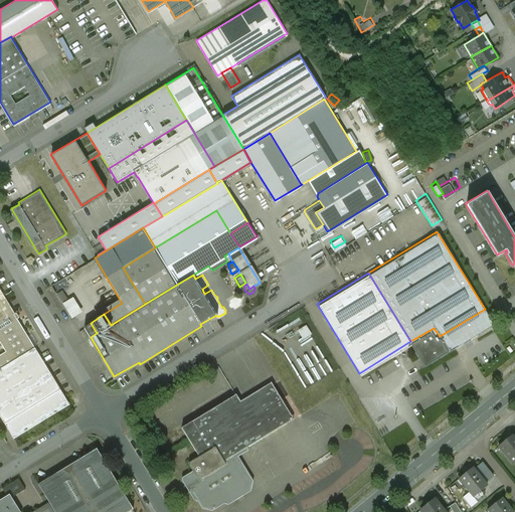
[(0,307),(9,302),(0,287),(0,307)]
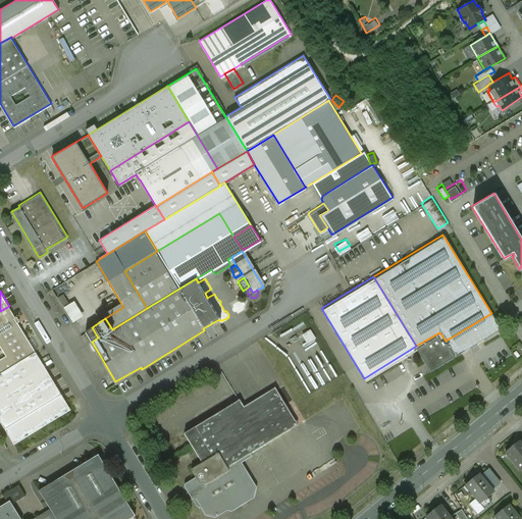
[(57,294),(61,303),(67,300),(62,291),(57,294)]
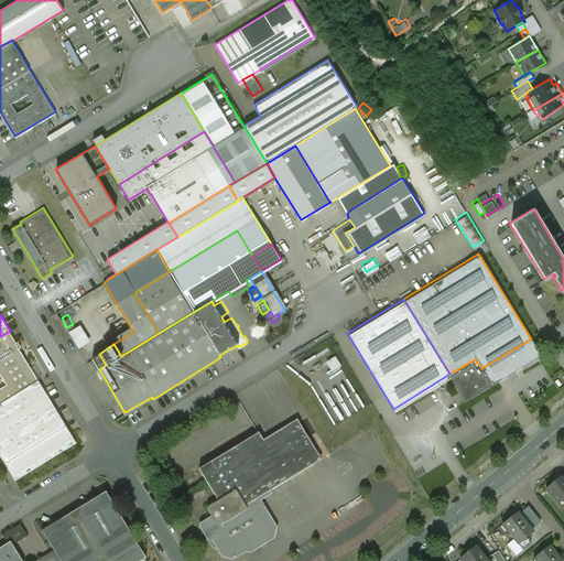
[(79,322),(66,327),(75,346),(88,340),(79,322)]
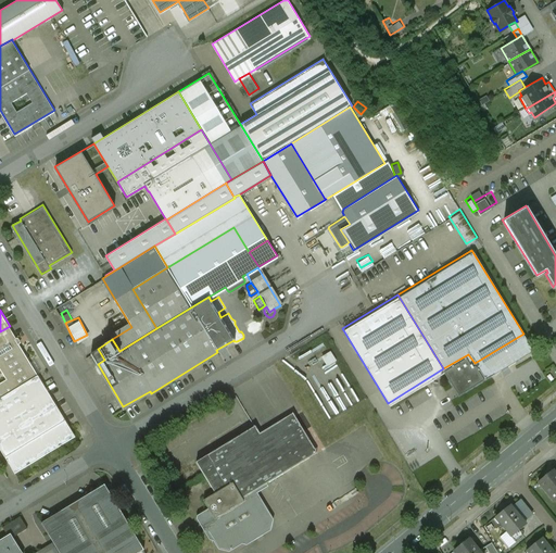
[(15,344),(13,340),(16,338),(10,326),(0,331),(0,332),(0,367),(7,378),(0,381),(0,394),(1,397),(38,374),(19,342),(15,344)]
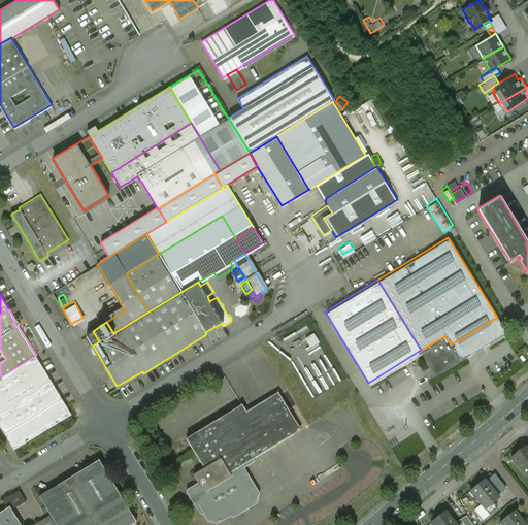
[(451,345),(459,360),(505,330),(497,317),(451,345)]
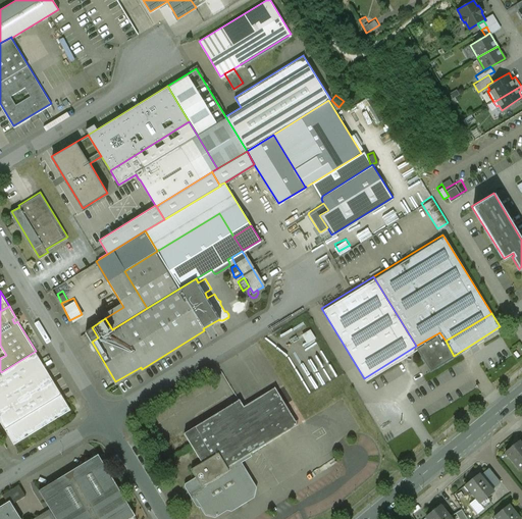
[(306,341),(315,335),(309,326),(300,331),(306,341)]
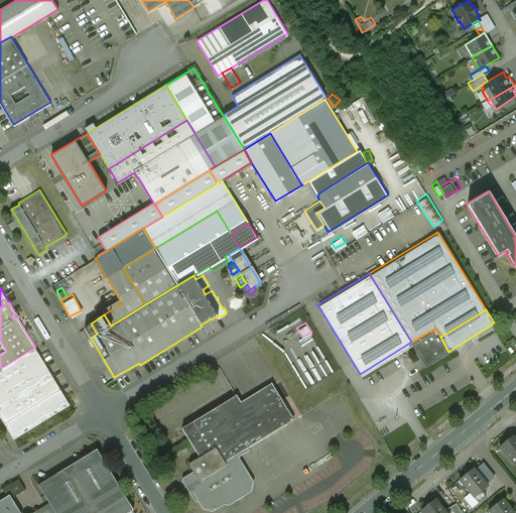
[(97,334),(91,324),(84,328),(91,338),(97,334)]
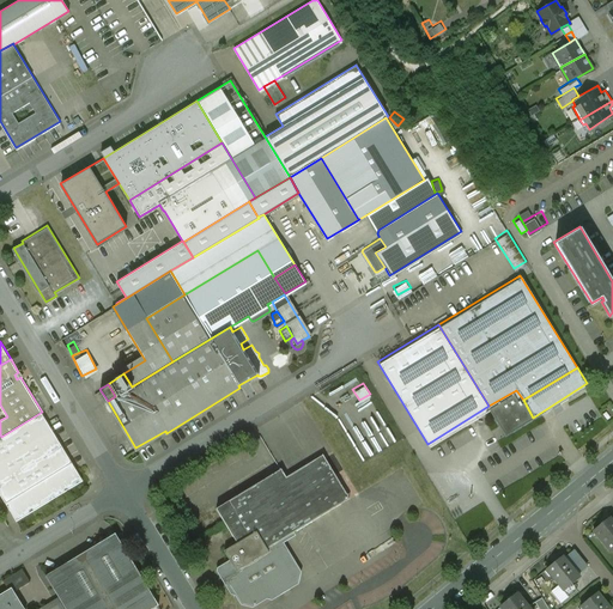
[(516,390),(489,406),(504,433),(533,418),(523,400),(516,390)]
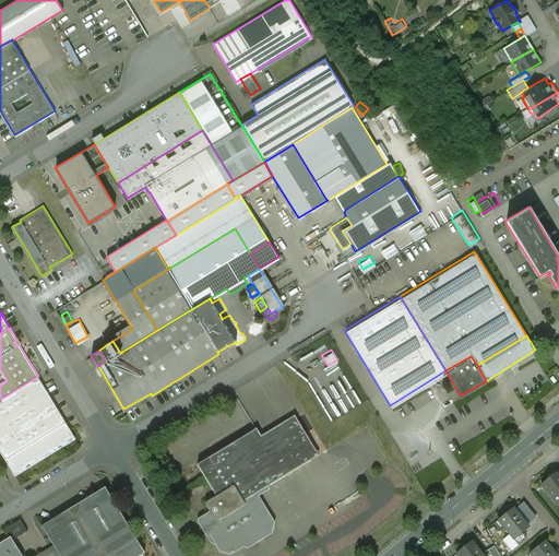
[(38,376),(1,399),(0,397),(0,449),(14,474),(75,437),(38,376)]
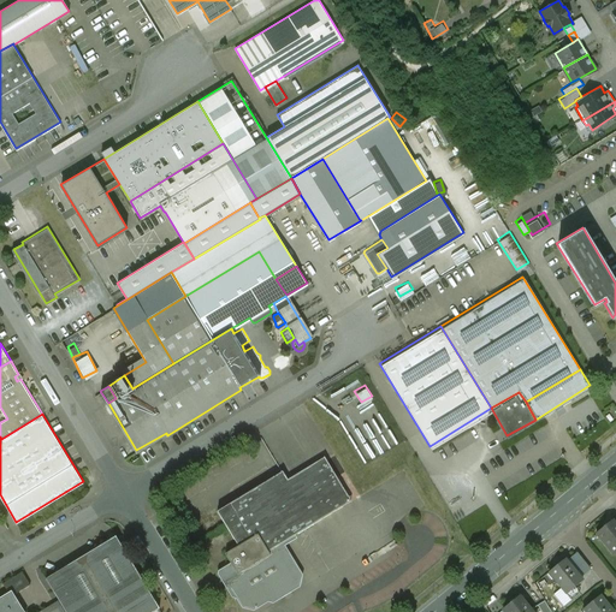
[(288,479),(283,469),(217,510),(238,544),(258,533),(268,550),(277,545),(343,504),(317,461),(288,479)]
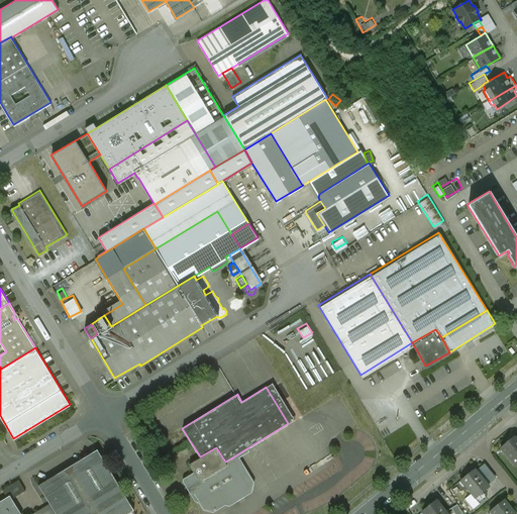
[(516,438),(514,435),(500,446),(515,465),(516,461),(516,438)]
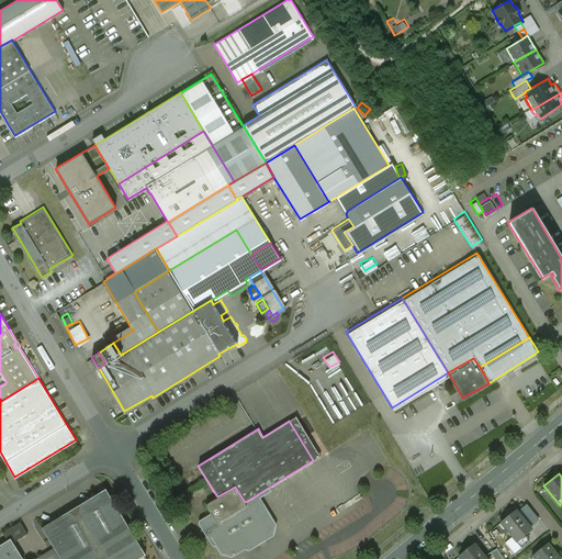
[(217,496),(209,502),(214,511),(218,518),(245,502),(235,487),(217,496)]
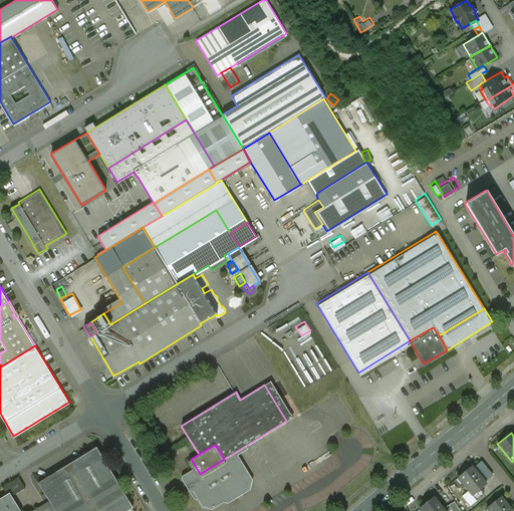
[(96,446),(37,481),(49,500),(55,510),(123,510),(132,506),(96,446)]
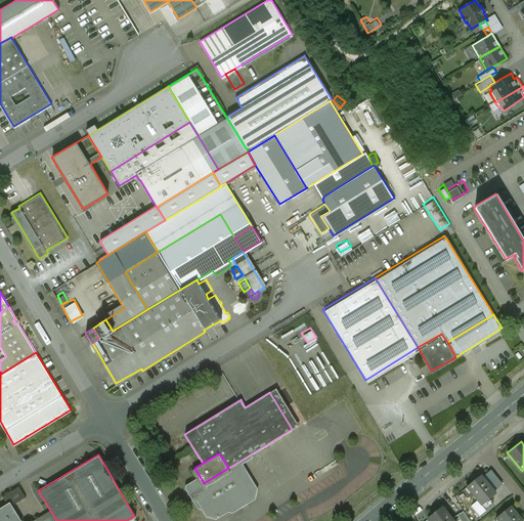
[(228,468),(204,483),(200,476),(188,483),(188,486),(199,504),(203,505),(208,513),(215,515),(229,507),(233,508),(253,495),(255,488),(245,472),(239,470),(235,464),(228,468)]
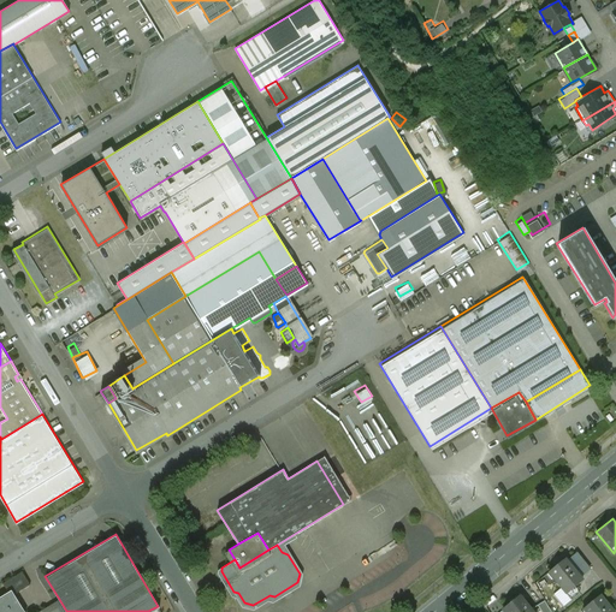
[(580,574),(590,566),(576,547),(567,554),(580,574)]
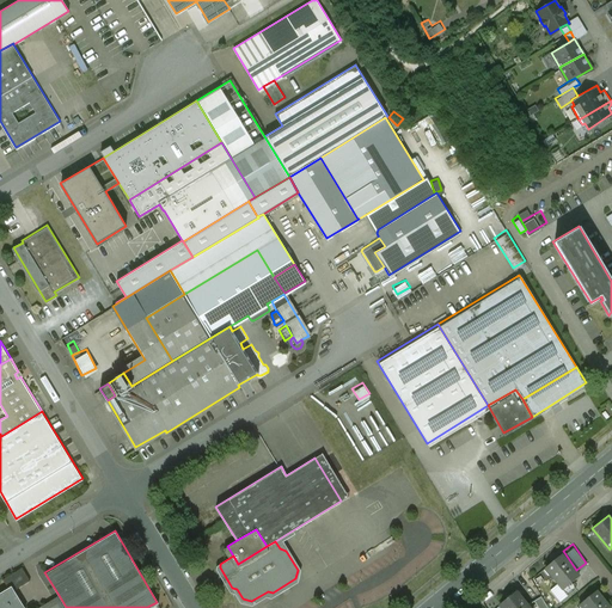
[(561,553),(545,566),(562,588),(571,581),(579,575),(561,553)]
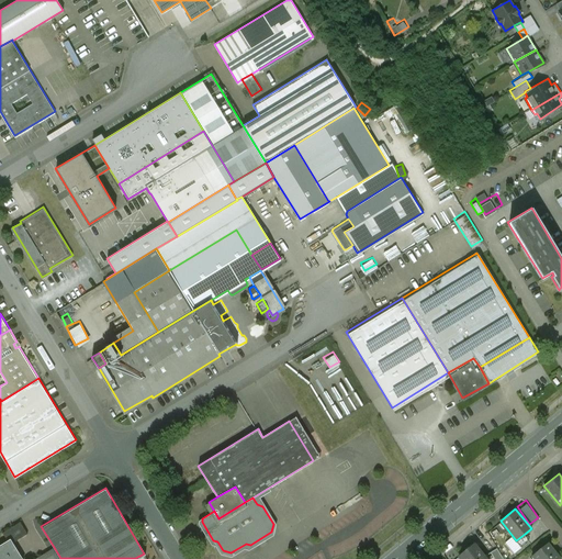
[(20,521),(2,530),(8,539),(10,538),(12,541),(27,532),(20,521)]
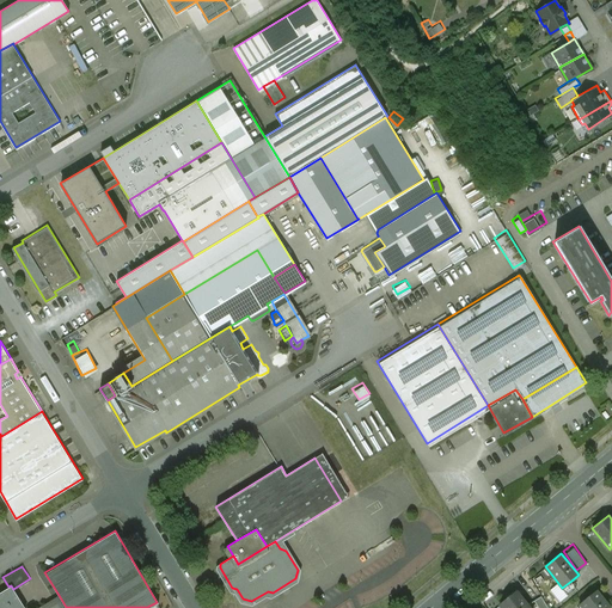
[(571,581),(562,588),(568,594),(576,587),(571,581)]
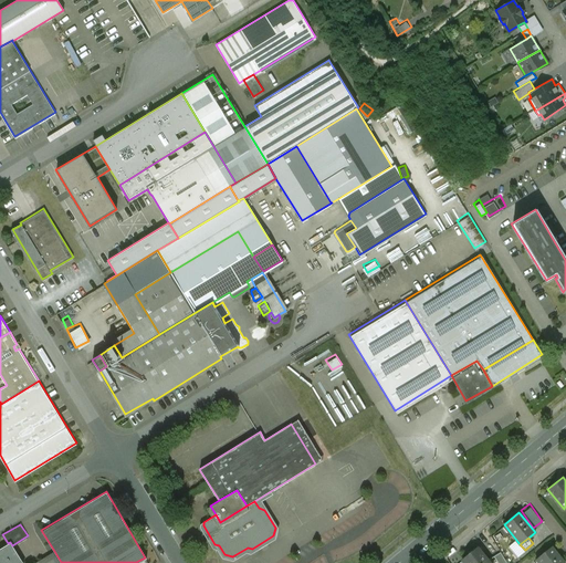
[(8,543),(0,548),(0,562),(22,562),(12,545),(10,542),(8,543)]
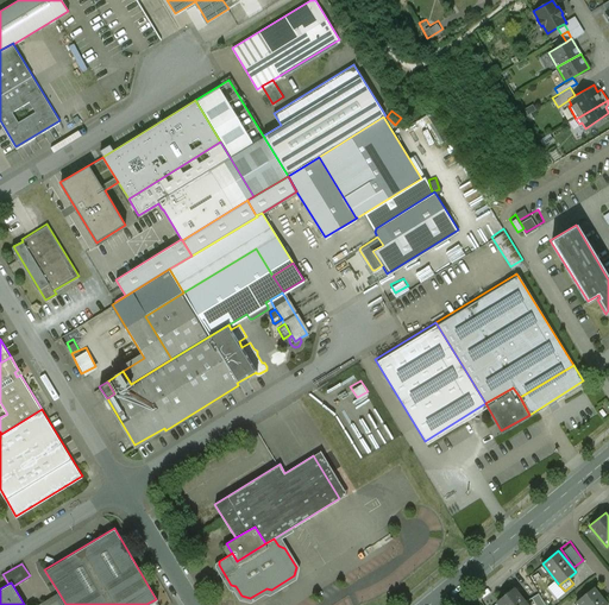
[(594,585),(576,600),(579,604),(604,604),(608,603),(602,596),(601,597),(598,594),(600,593),(594,585)]
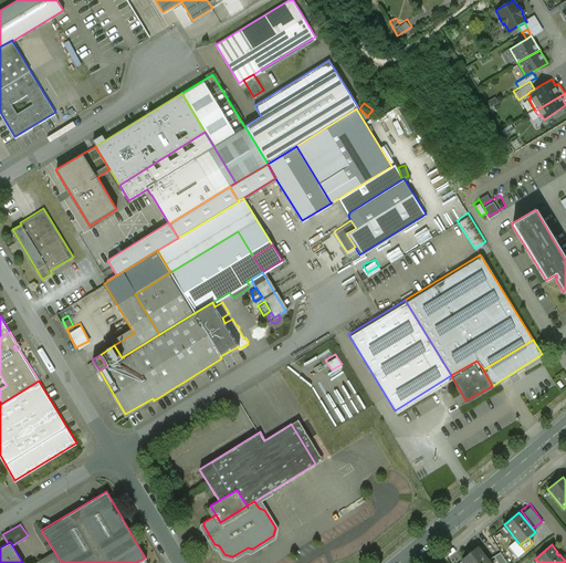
[(490,562),(477,546),(462,559),(465,562),(490,562)]
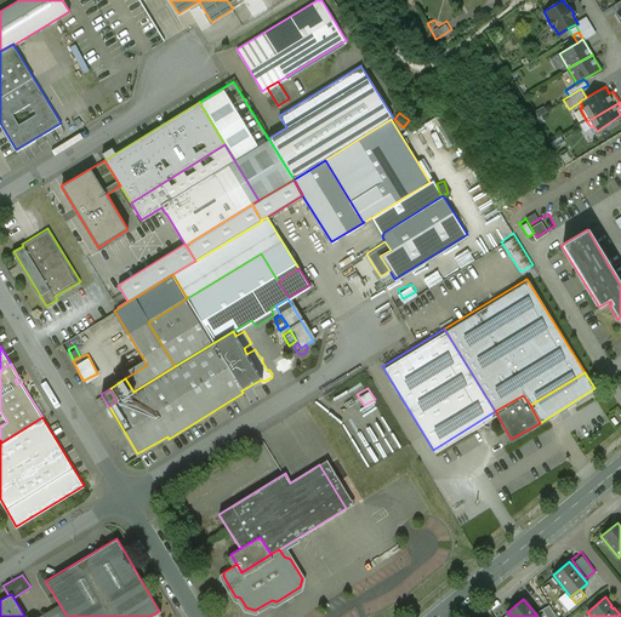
[(67,616),(60,604),(36,616),(67,616)]
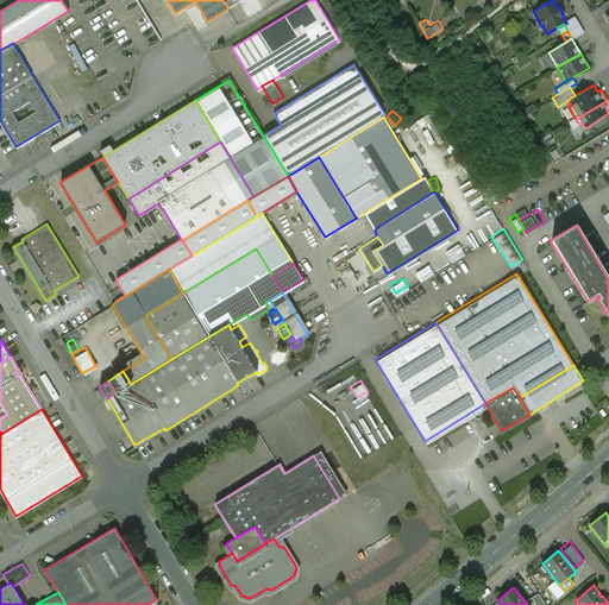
[(546,604),(538,592),(532,596),(537,604),(546,604)]
